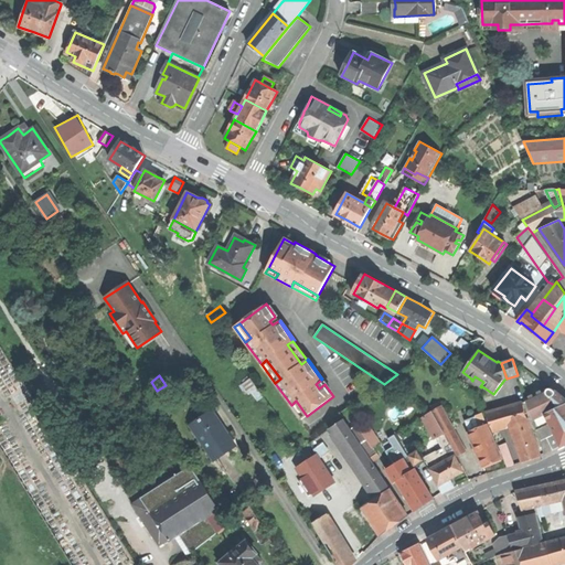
[(472,381),(480,386),(483,382),(475,376),(472,381)]
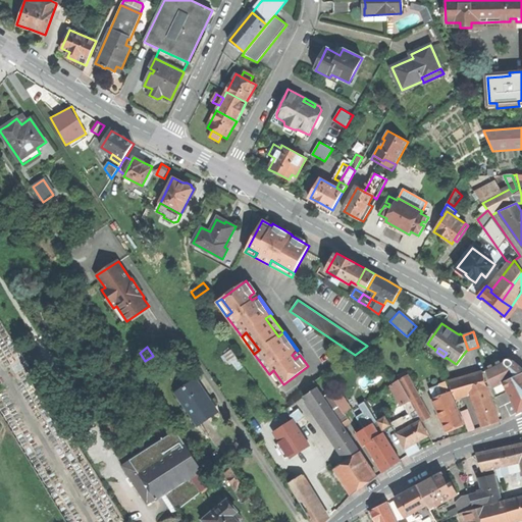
[(485,368),(492,387),(505,381),(521,372),(521,368),(509,358),(502,361),(497,363),(492,365),(488,367),(485,368)]
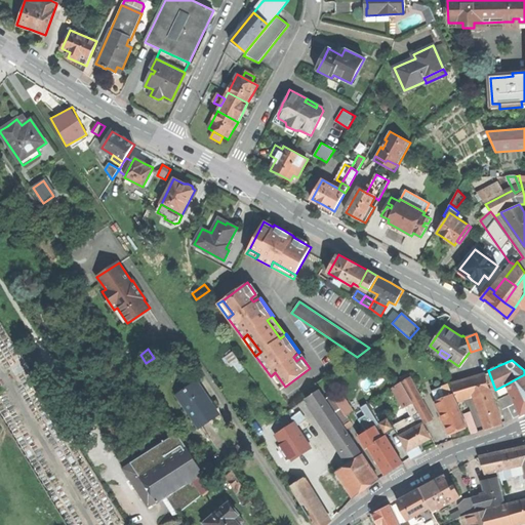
[(281,390),(285,387),(275,372),(271,376),(281,390)]
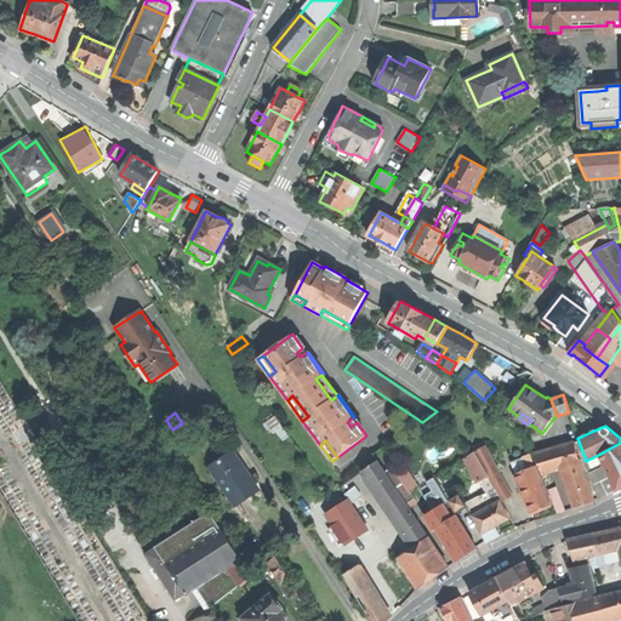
[(542,474),(562,468),(581,462),(575,443),(535,454),(542,474)]
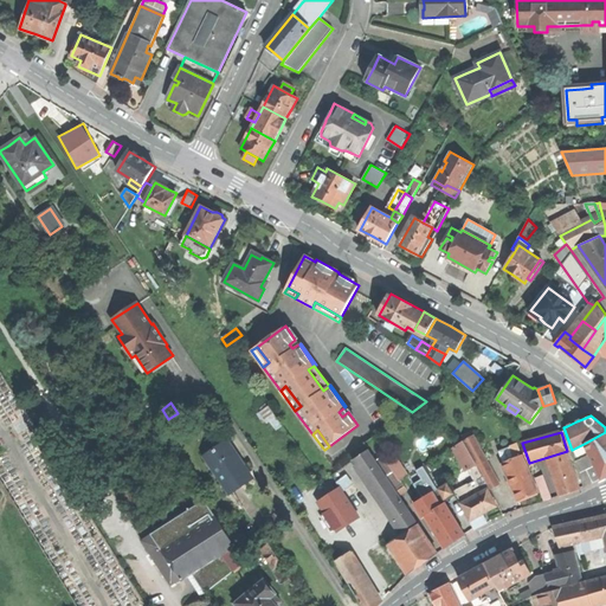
[(591,453),(601,478),(605,476),(605,432),(586,443),(591,453)]
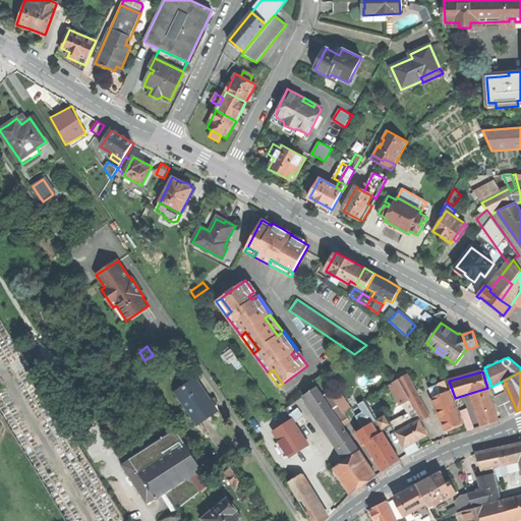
[(400,379),(411,399),(421,419),(429,415),(408,374),(400,379)]
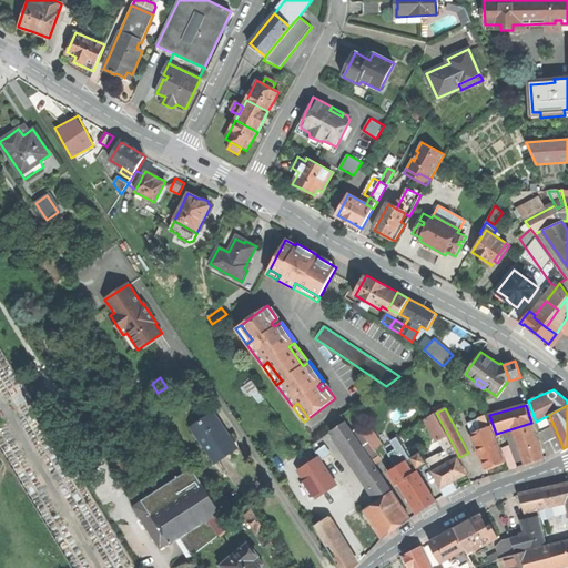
[(194,428),(216,462),(235,448),(223,429),(213,415),(203,422),(203,421),(200,422),(201,424),(194,428)]
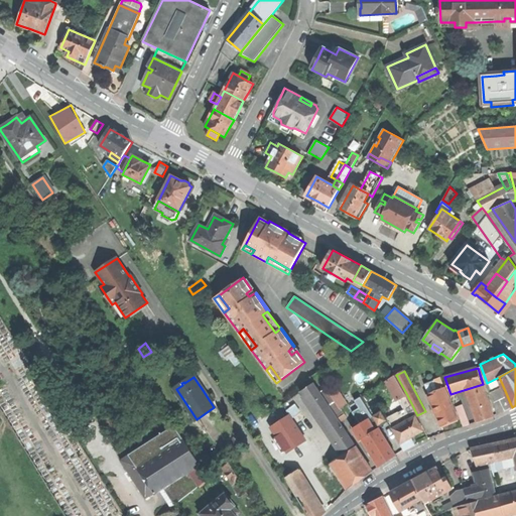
[(441,377),(435,379),(438,390),(444,388),(441,377)]
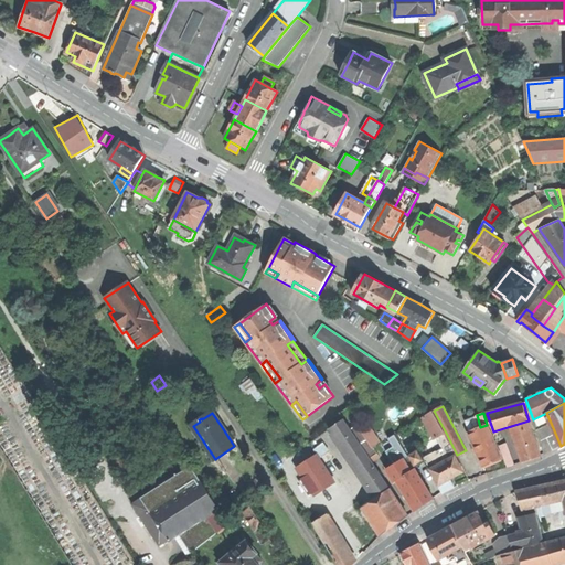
[(542,426),(551,423),(546,413),(533,419),(536,430),(543,427),(542,426)]
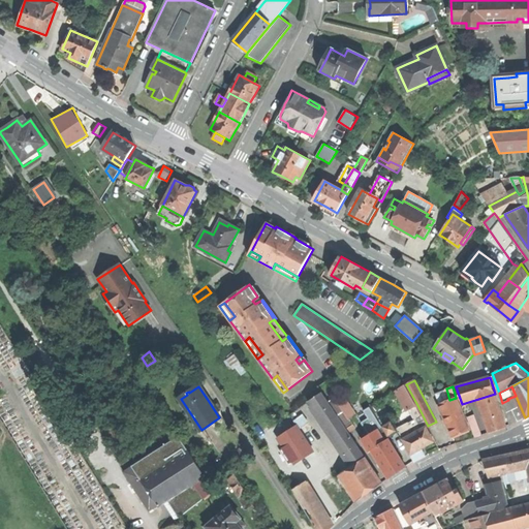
[(436,394),(440,404),(449,400),(446,389),(436,394)]
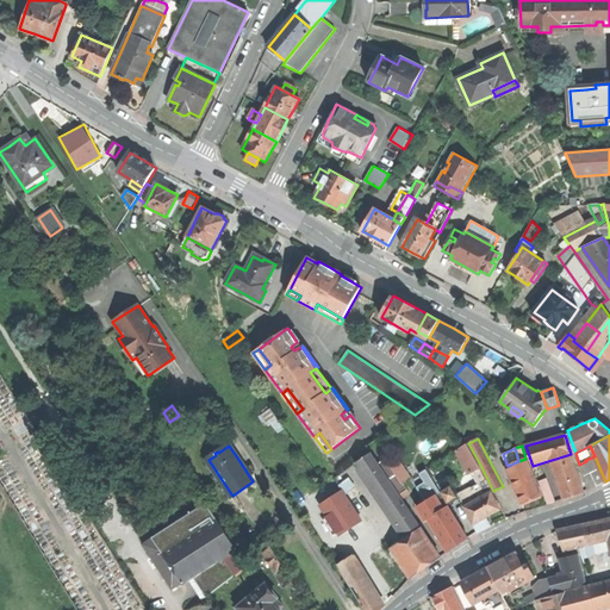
[(358,464),(403,531),(417,522),(400,496),(396,490),(388,479),(379,464),(372,454),(358,464)]
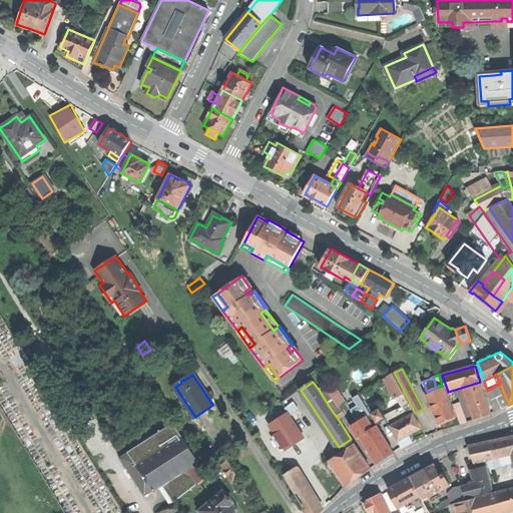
[(464,387),(466,393),(482,388),(480,382),(464,387)]
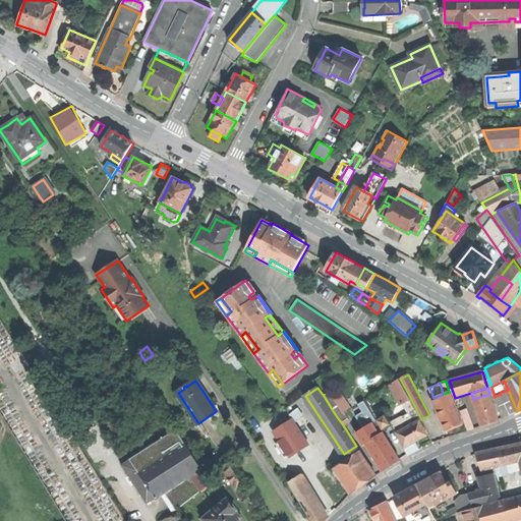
[(330,392),(324,396),(332,409),(339,404),(330,392)]
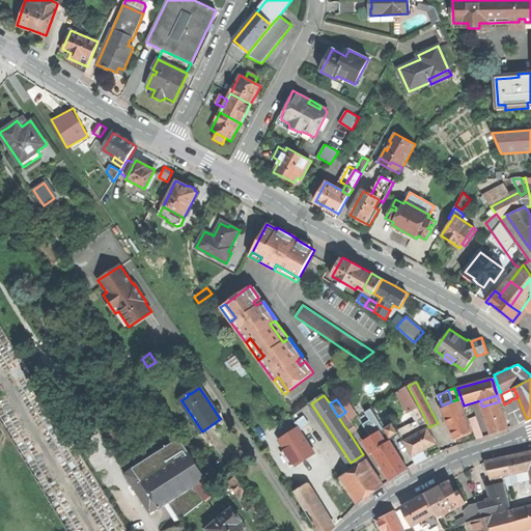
[(441,407),(454,439),(463,436),(472,431),(457,399),(451,401),(442,406),(441,407)]
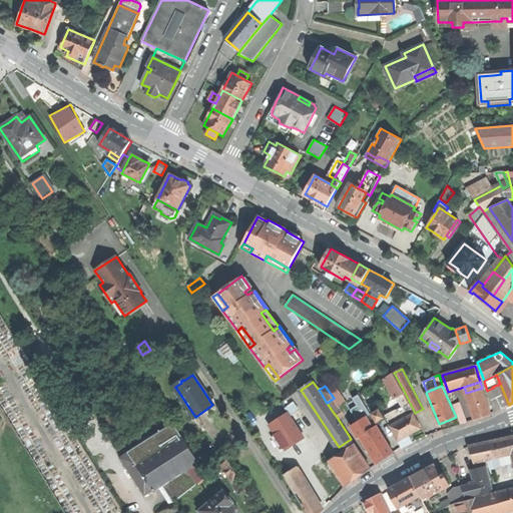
[(466,393),(475,419),(483,417),(491,414),(482,388),(466,393)]
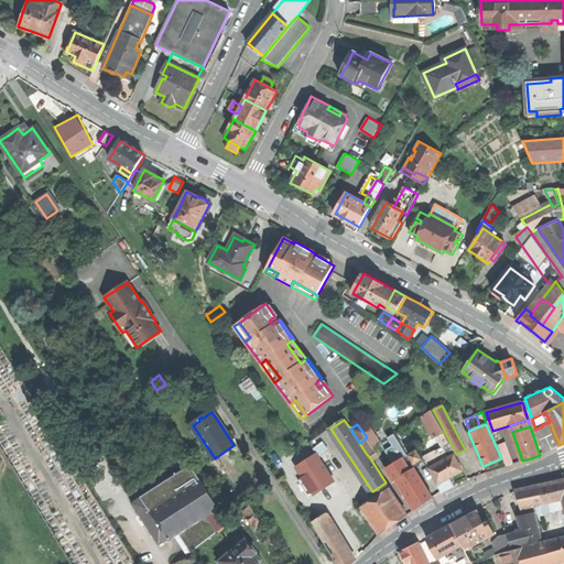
[(433,458),(436,465),(454,455),(456,454),(445,432),(437,436),(443,447),(434,451),(433,458)]
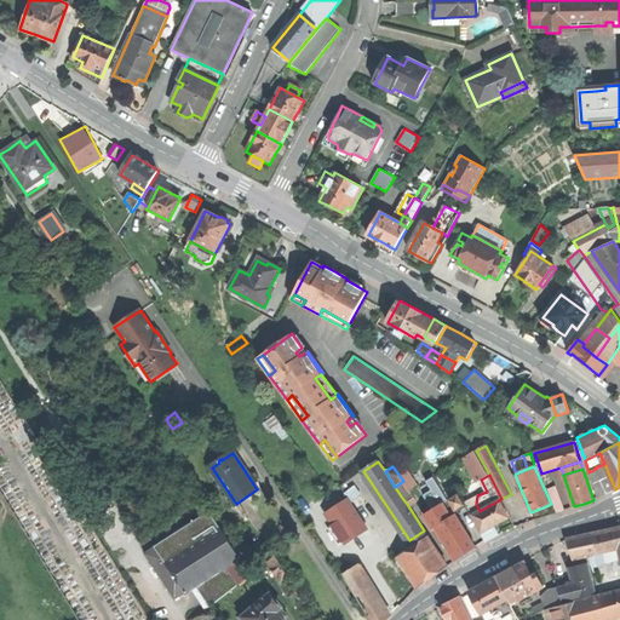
[(429,482),(441,503),(447,499),(435,478),(429,482)]
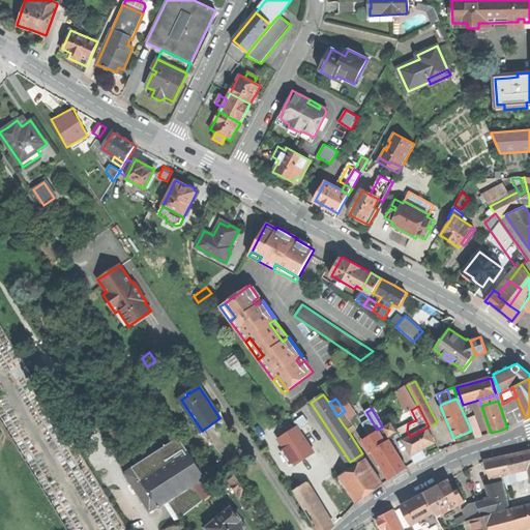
[(351,420),(345,411),(337,416),(344,425),(351,420)]
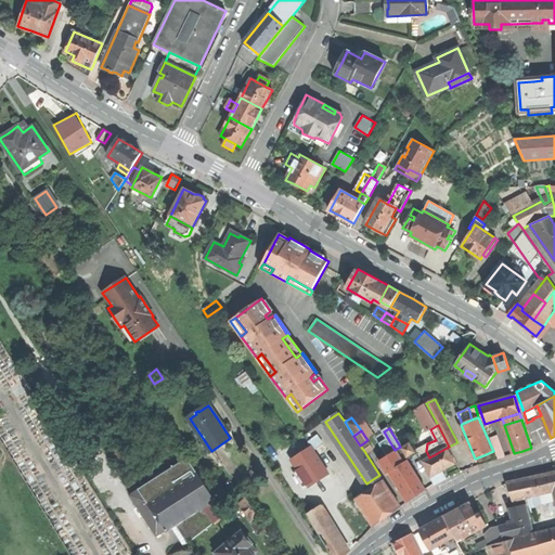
[(490,438),(498,459),(505,456),(497,436),(490,438)]
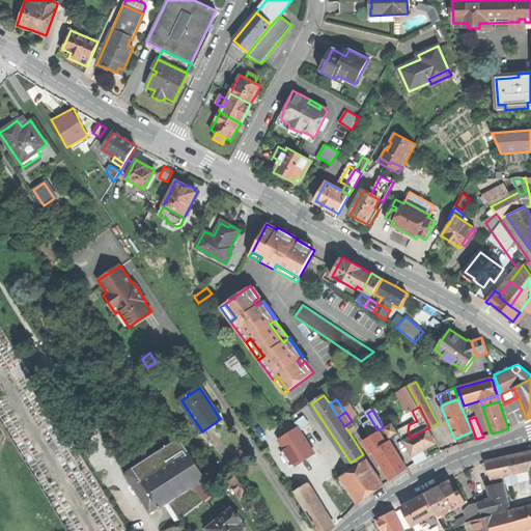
[(355,426),(352,421),(344,426),(348,431),(355,426)]
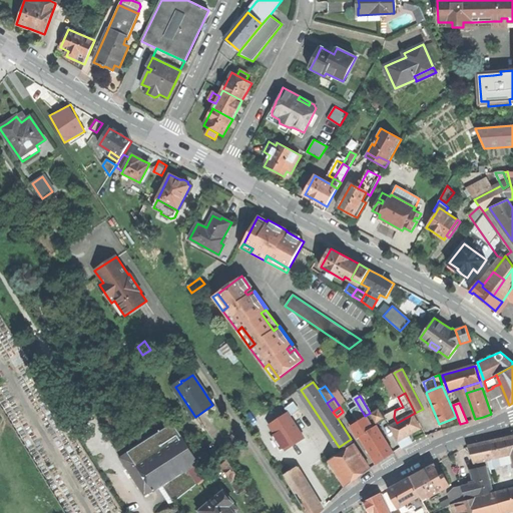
[(290,413),(296,421),(302,416),(294,409),(290,413)]
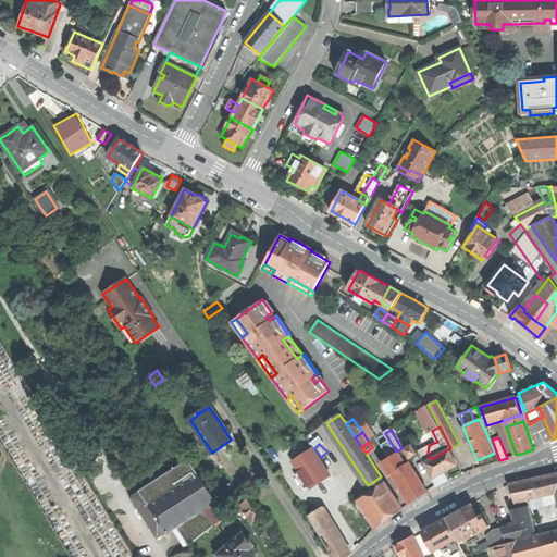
[(405,448),(410,458),(418,454),(412,445),(409,447),(408,446),(405,448)]
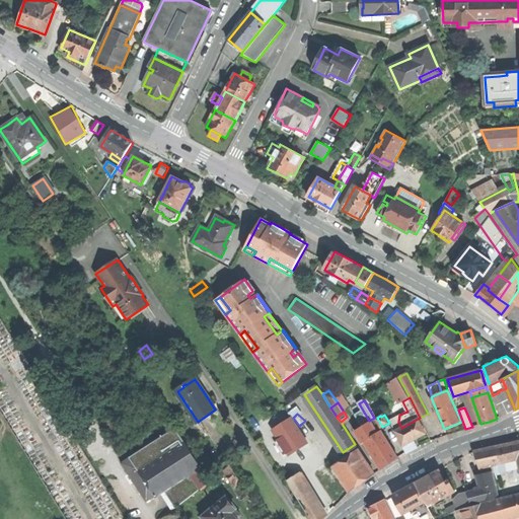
[(390,420),(395,431),(401,428),(398,422),(399,415),(390,420)]
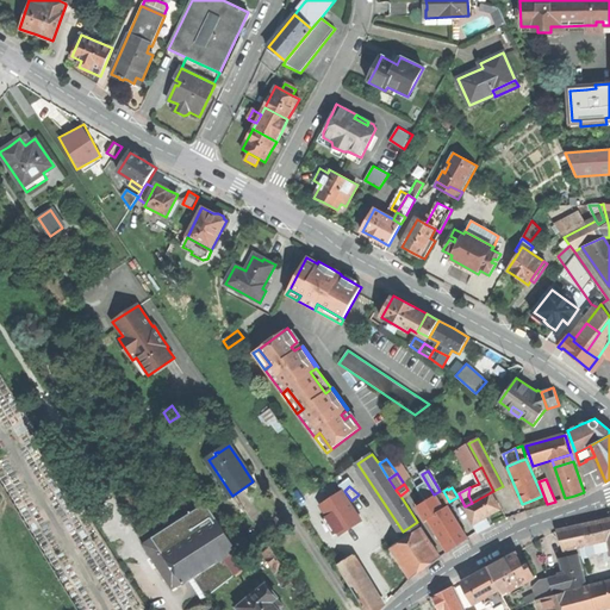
[(434,495),(435,497),(443,510),(449,506),(440,491),(434,495)]
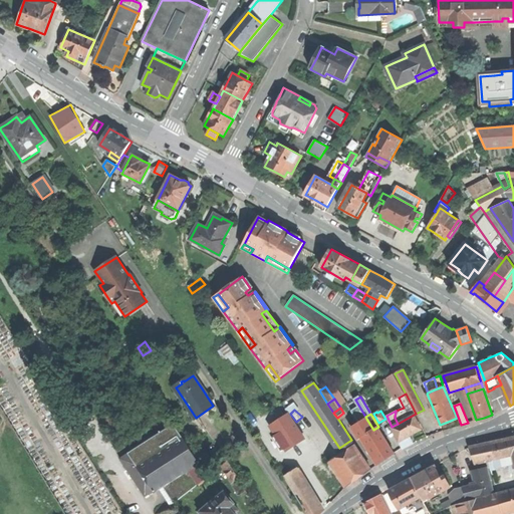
[(414,434),(422,430),(414,415),(398,424),(392,427),(400,442),(410,436),(414,434)]
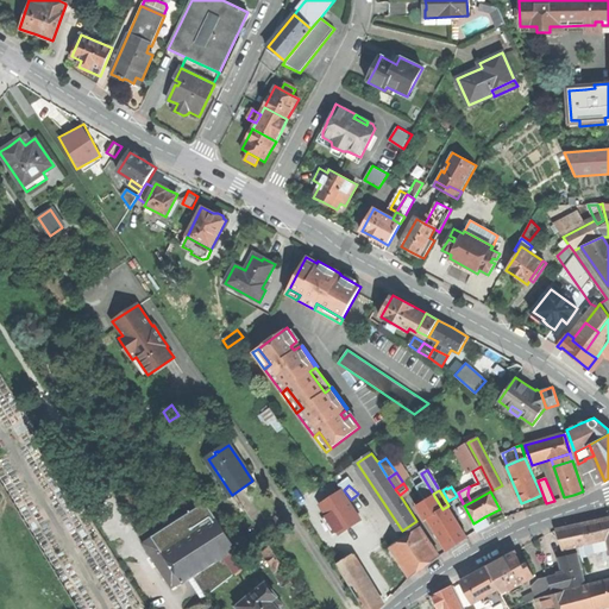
[(351,500),(364,516),(371,510),(358,494),(351,500)]
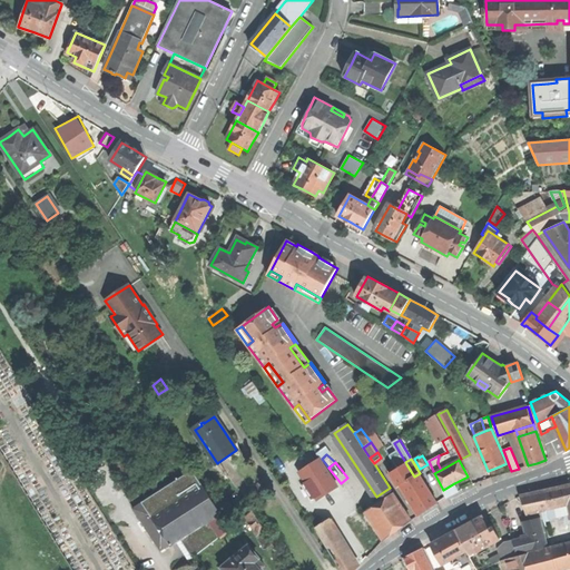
[(397,487),(401,485),(414,477),(406,464),(390,474),(397,487)]
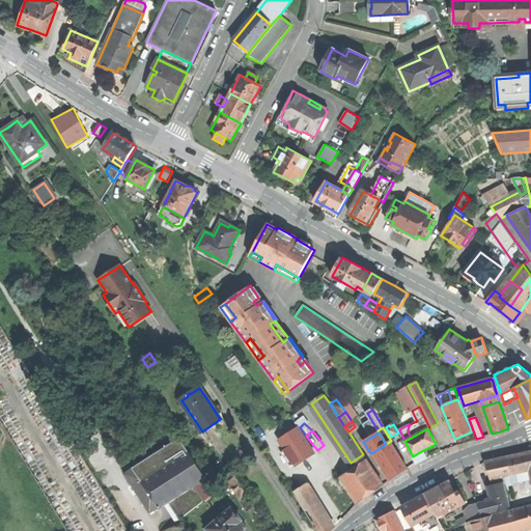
[(133,468),(140,479),(187,449),(179,438),(133,468)]
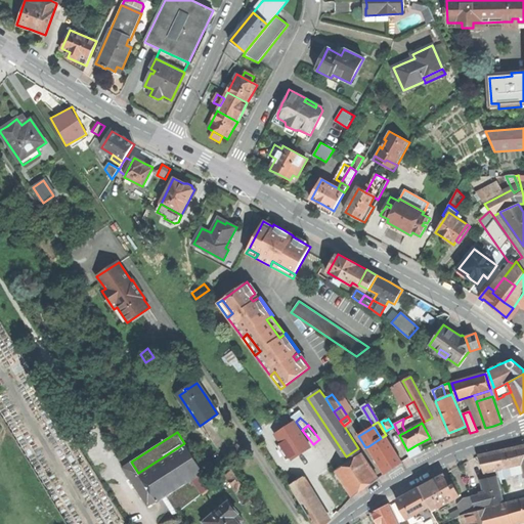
[(368,446),(385,473),(393,468),(402,463),(386,435),(381,438),(368,446)]
